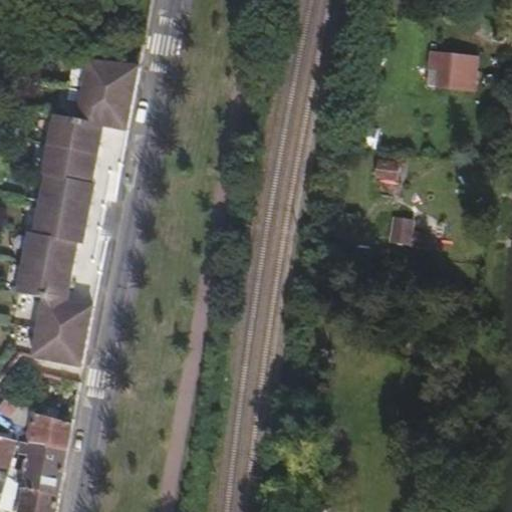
[(456,85),(461,51),(427,46),(425,63),(433,64),(431,81),(456,85)]
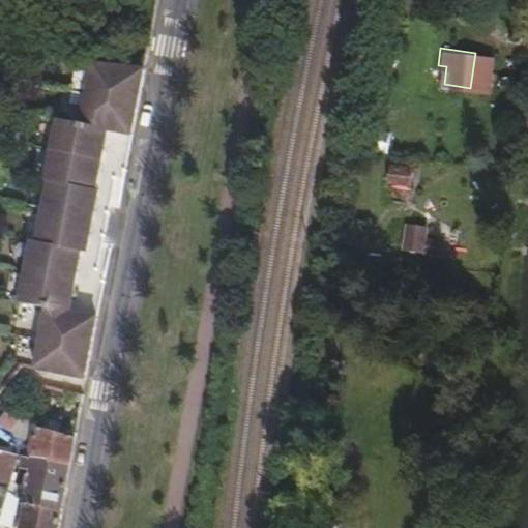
[(140,67),(142,53),(126,51),(123,65),(140,67)]
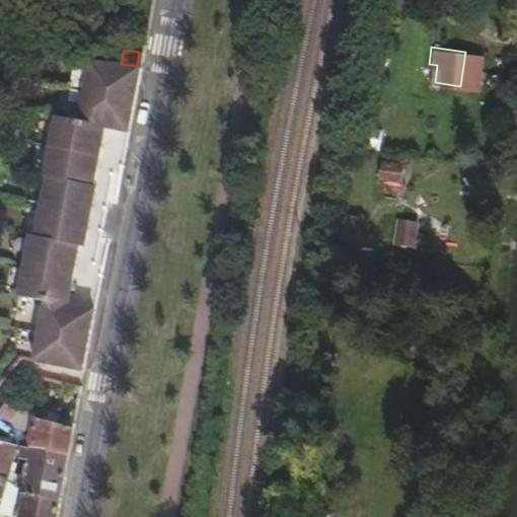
[(82,245),(93,186),(90,185),(102,128),(126,132),(137,66),(121,64),(87,61),(76,121),(53,116),(41,175),(44,176),(33,235),(27,234),(16,294),(43,300),(31,359),(82,368),(92,309),(65,303),(77,245),(82,245)]
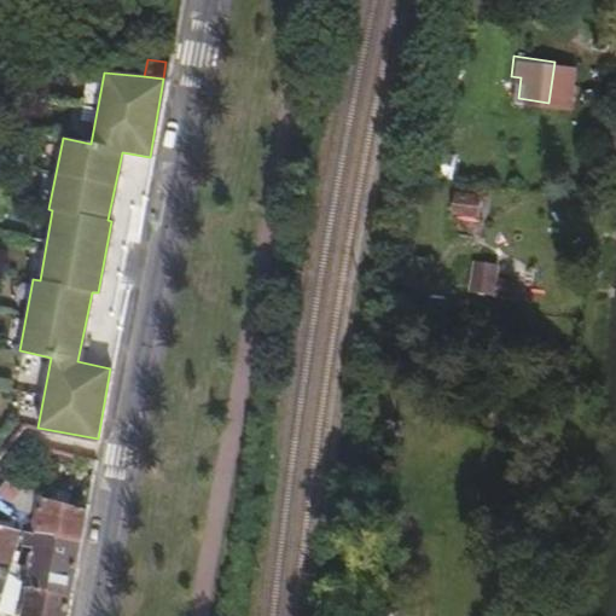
[(472,215),(475,199),(460,197),(458,213),(472,215)]
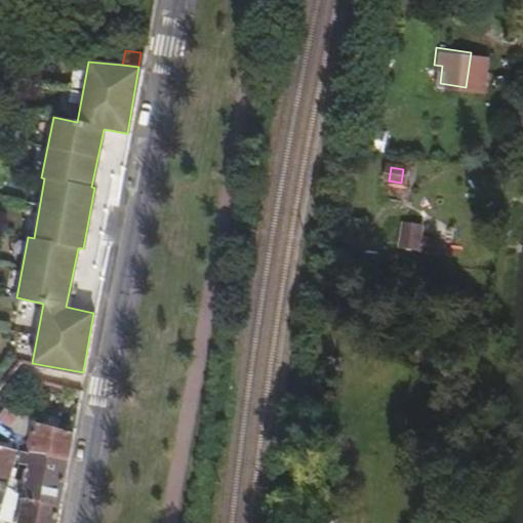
[(420,236),(423,226),(405,222),(401,247),(418,250),(420,236)]
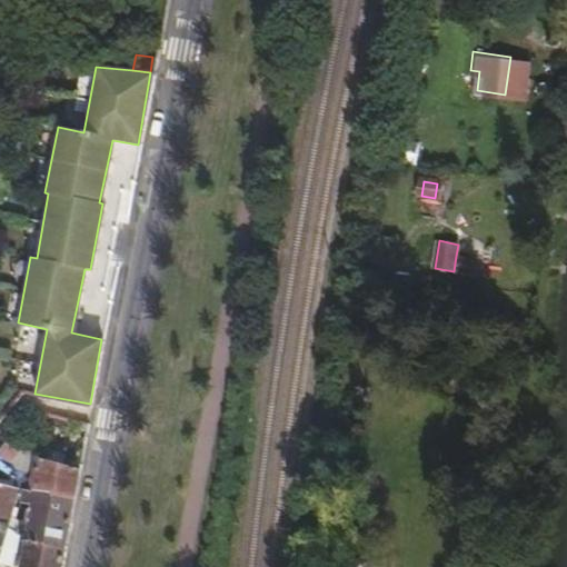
[(377,257),(378,249),(361,247),(360,254),(377,257)]
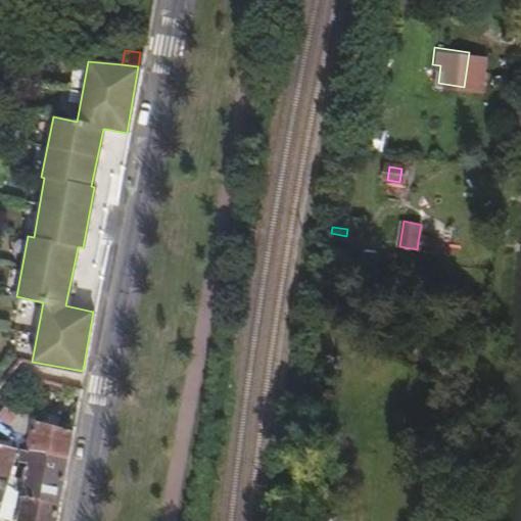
[(433,252),(435,239),(419,235),(417,249),(433,252)]
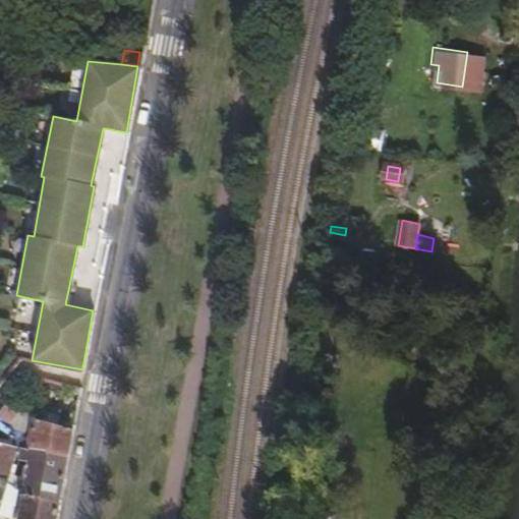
[(400,304),(402,294),(387,291),(385,301),(400,304)]
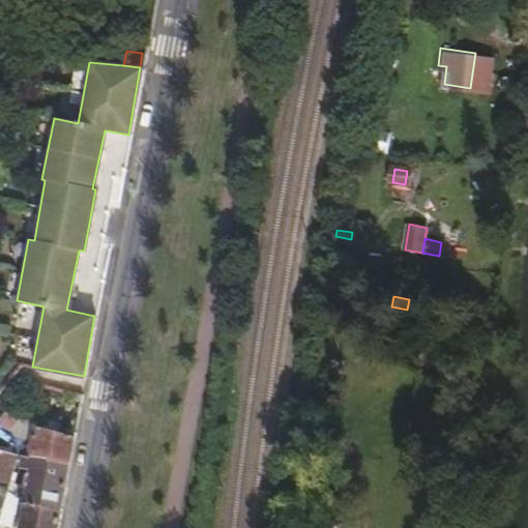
[(17,438),(5,435),(16,420),(5,410),(0,416),(0,449),(13,452),(17,438)]
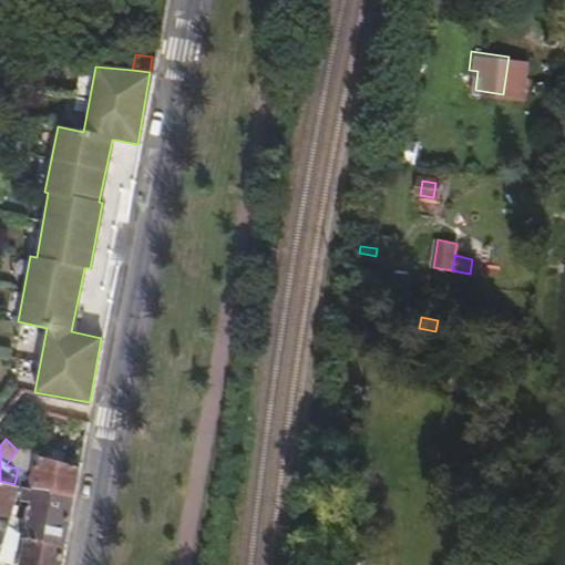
[(74,497),(80,466),(41,454),(36,474),(33,488),(74,497)]
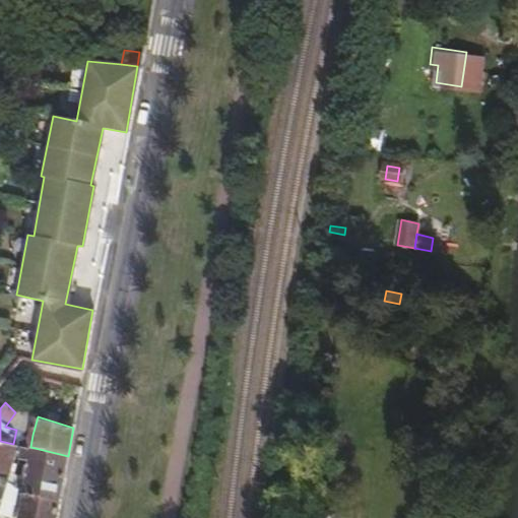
[(30,447),(33,435),(16,430),(13,444),(17,445),(23,446),(30,447)]
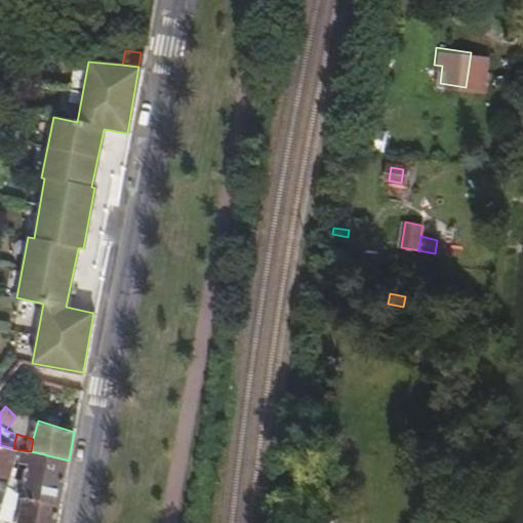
[(0,478),(8,480),(17,449),(13,448),(0,445),(0,478)]
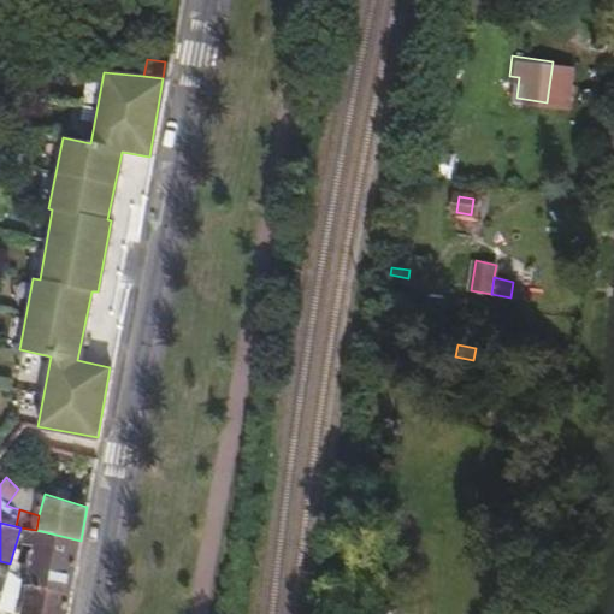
[(75,571),(81,541),(36,530),(28,529),(23,542),(34,544),(28,568),(24,567),(21,578),(71,591),(75,571)]
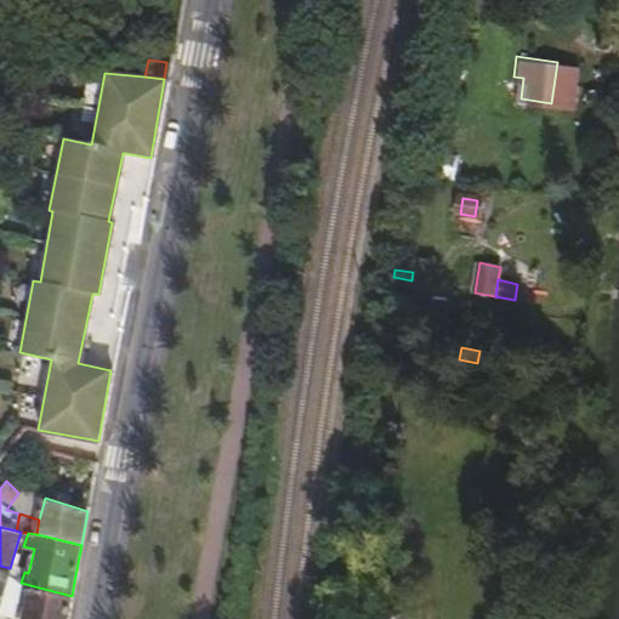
[(0,602),(1,598),(10,568),(0,566),(0,602)]
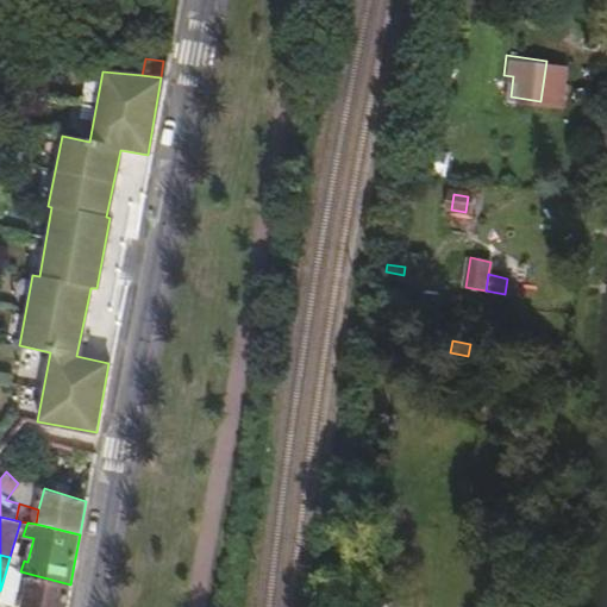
[(66,606),(70,584),(20,571),(10,557),(1,587),(18,590),(16,605),(22,606),(66,606)]
